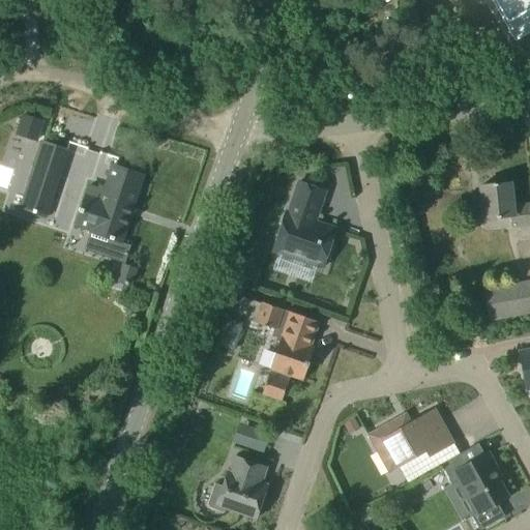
[(529,0),(492,0),(507,28),(529,15),(529,0)]
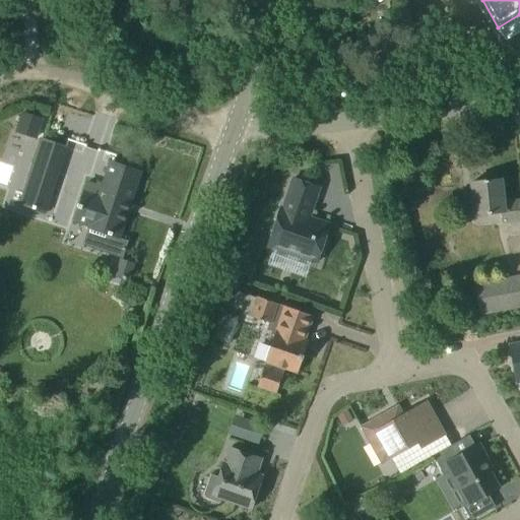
[(22,111),(15,132),(37,140),(44,118),(22,111)]
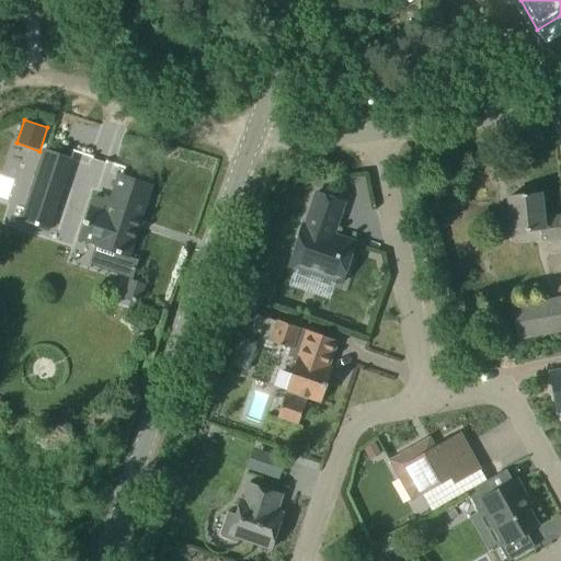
[(52,230),(71,159),(44,149),(23,221),(52,230)]
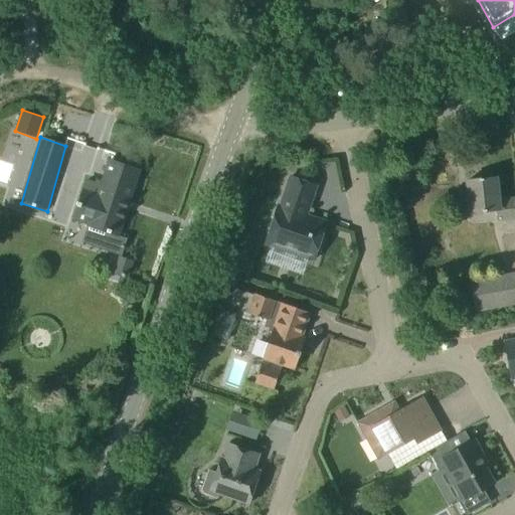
[(140,170),(113,161),(109,160),(101,186),(87,181),(73,221),(65,218),(61,232),(83,238),(87,227),(119,235),(140,170)]
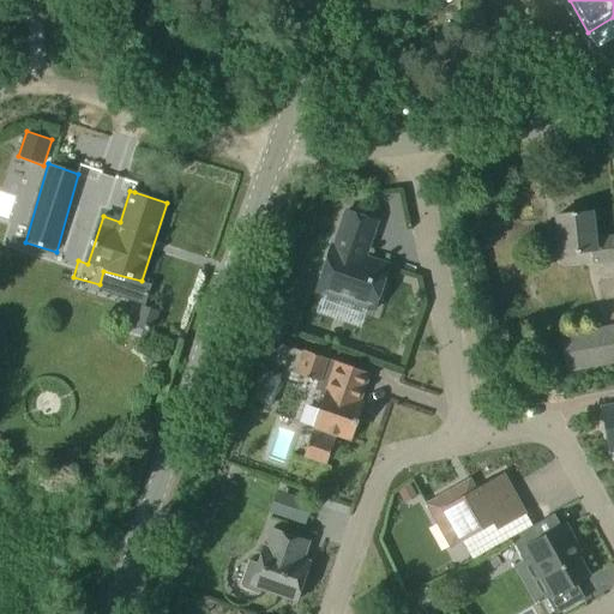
[(317,290),(374,309),(390,265),(359,254),(362,247),(367,248),(377,222),(345,211),(333,246),(332,246),(317,290)]
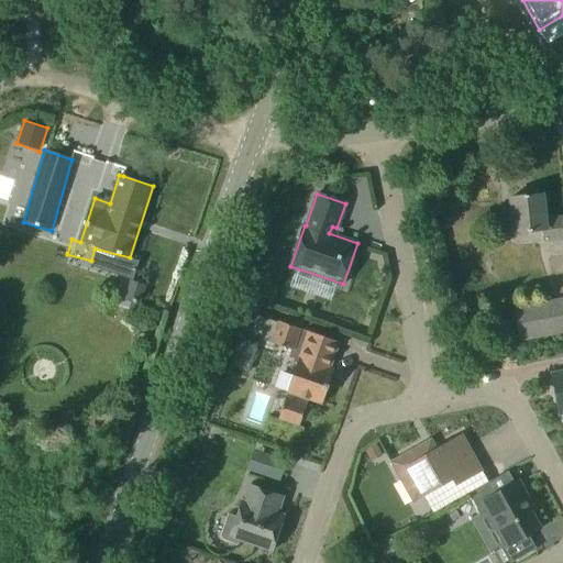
[(562,217),(545,220),(542,195),(510,198),(514,233),(543,230),(544,241),(562,239),(562,217)]
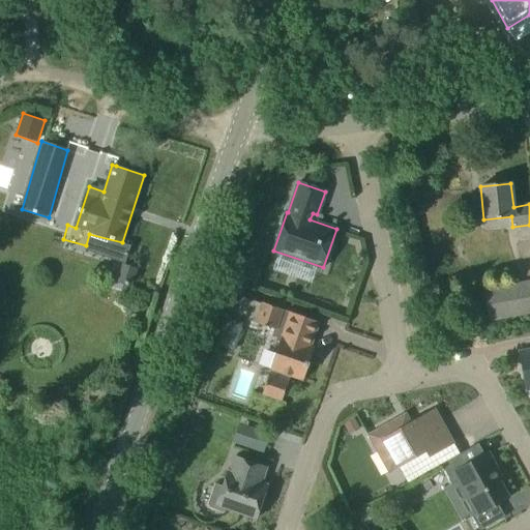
[(137,267),(123,263),(118,282),(124,284),(122,292),(127,294),(137,267)]
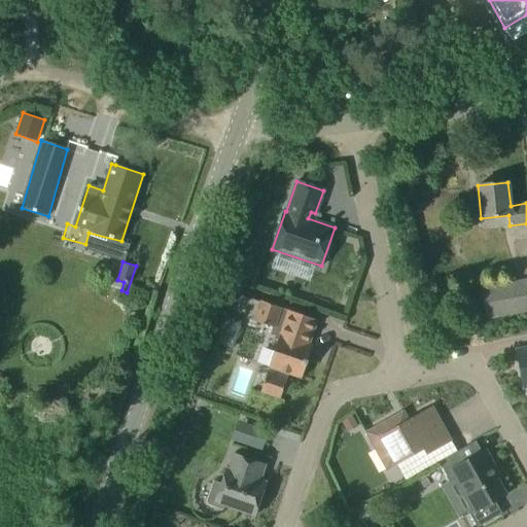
[(526,280),(482,288),(488,323),(526,315),(526,280)]
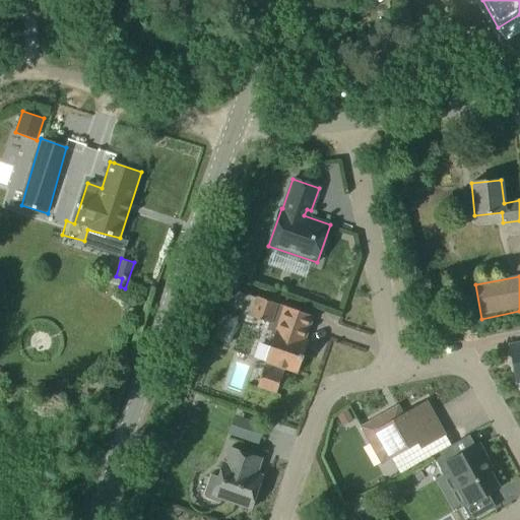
[(313,316),(284,306),(284,307),(276,305),(277,304),(258,298),(257,299),(237,291),(231,309),(252,316),(251,317),(269,323),(267,330),(275,332),(265,362),(267,363),(265,368),(264,368),(257,387),(276,393),(283,374),(281,374),(283,368),(298,373),(305,353),(301,352),(304,343),(307,345),(308,342),(304,341),(313,316)]
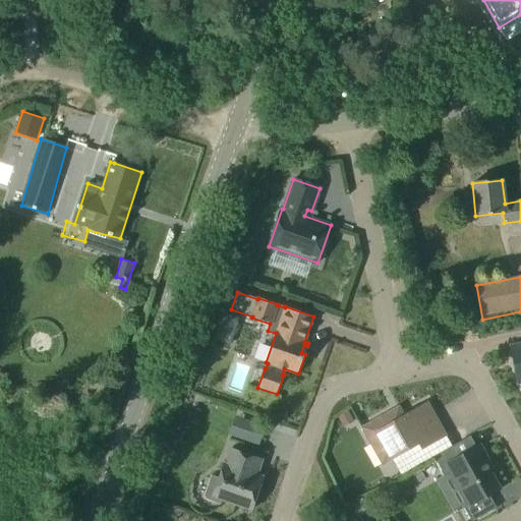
[(520,343),(511,345),(517,384),(519,384),(520,387),(520,343)]
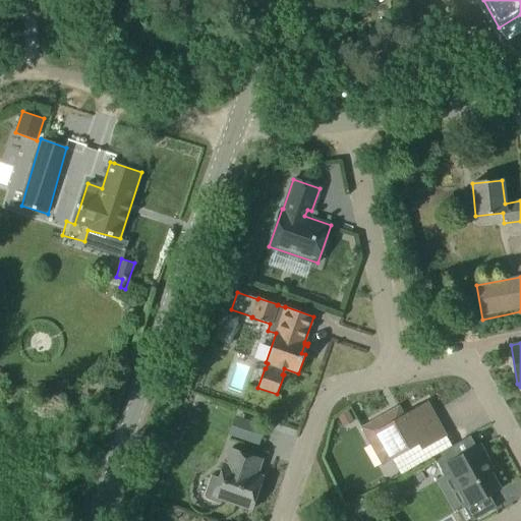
[(390,414),(385,414),(361,427),(377,455),(386,451),(391,460),(419,444),(422,450),(446,436),(426,402),(418,407),(416,408),(410,411),(395,419),(393,416),(390,414)]
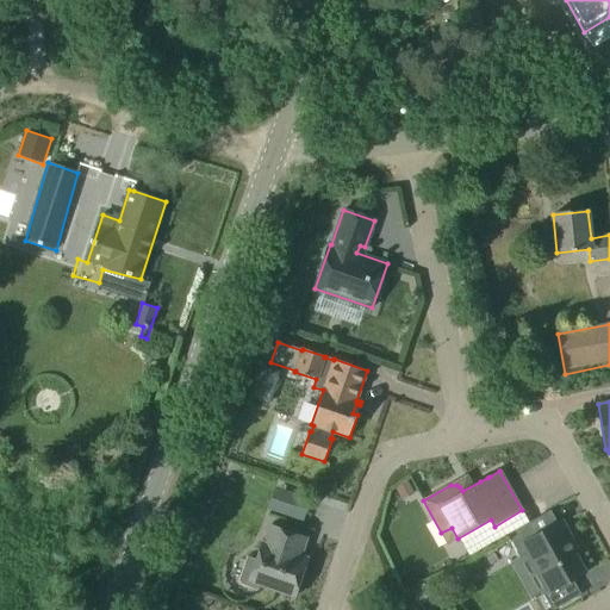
[(527,553),(549,592),(543,596),(551,609),(553,609),(580,595),(573,580),(585,573),(567,541),(571,539),(561,521),(553,526),(546,514),(506,536),(518,558),(527,553)]
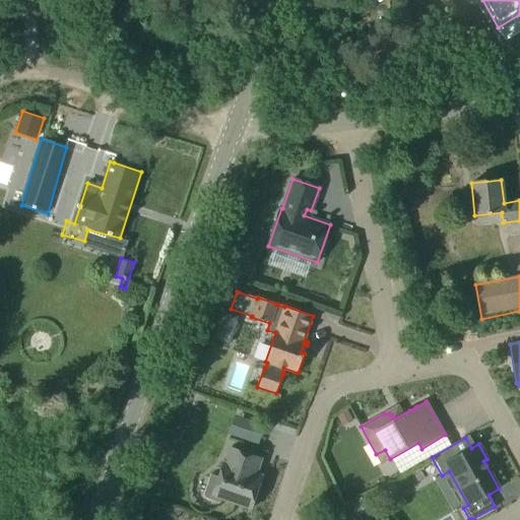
[(262,475),(257,474),(261,459),(230,448),(224,463),(223,462),(218,477),(211,475),(204,495),(205,498),(219,503),(220,499),(251,509),(262,475)]
